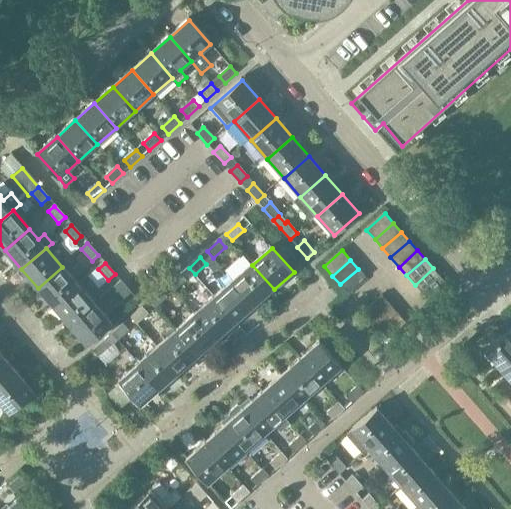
[(252,265),(234,281),(255,306),(274,289),(252,265)]
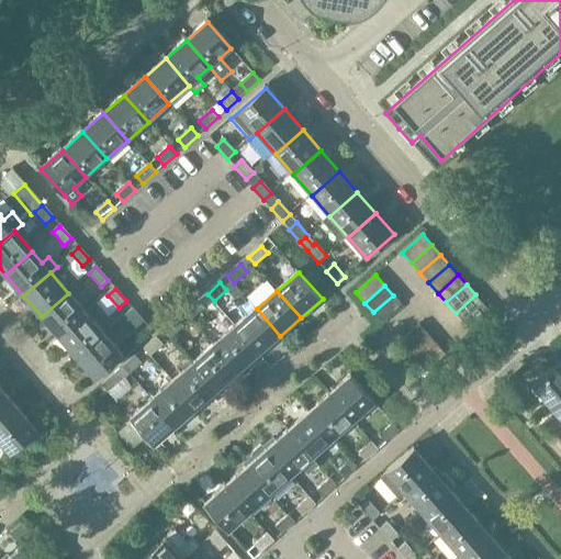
[(42,316),(59,337),(87,314),(68,293),(42,316)]
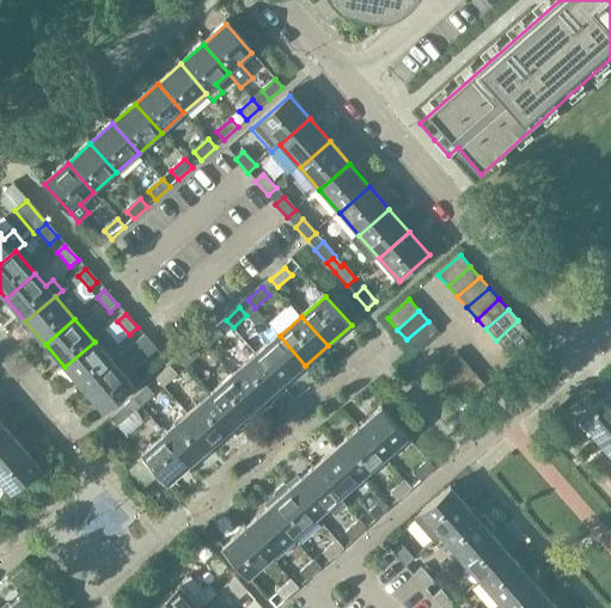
[(496,341),(505,351),(527,331),(518,320),(496,341)]
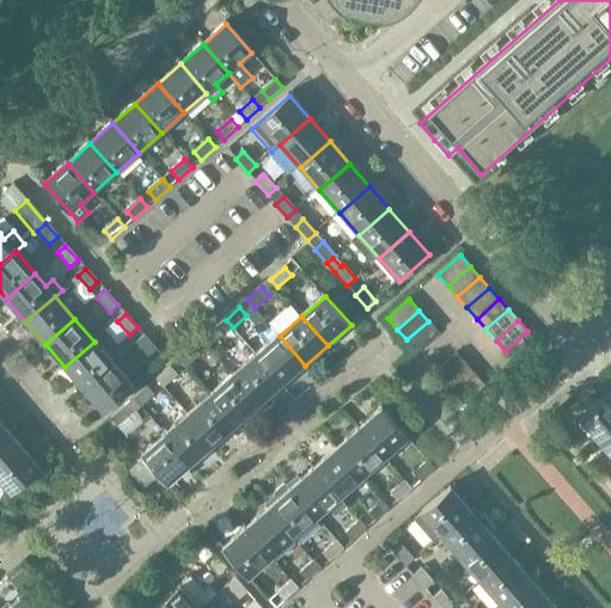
[(428,321),(407,339),(416,350),(437,331),(428,321)]
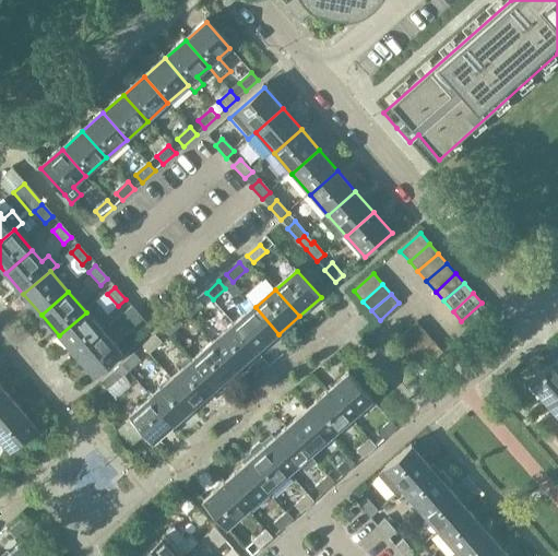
[(198,299),(185,311),(191,318),(204,307),(198,299)]
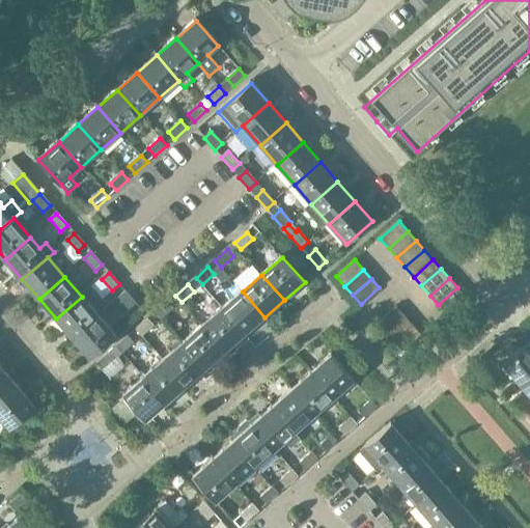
[(457,287),(438,305),(446,313),(466,297),(457,287)]
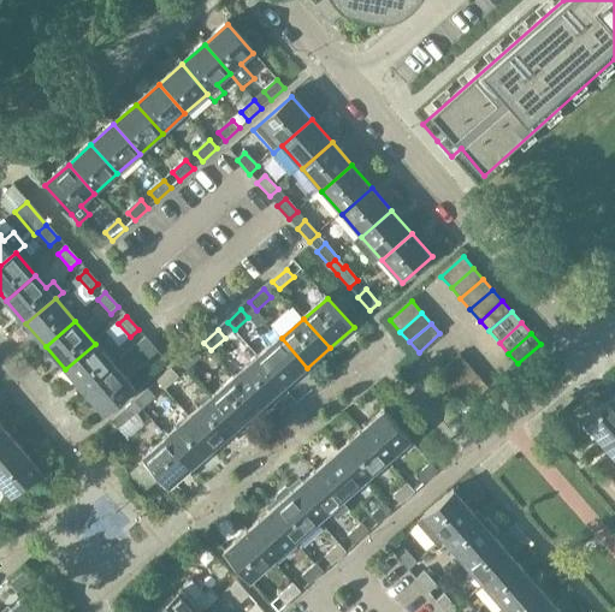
[(282,338),(259,358),(285,388),(307,368),(282,338)]
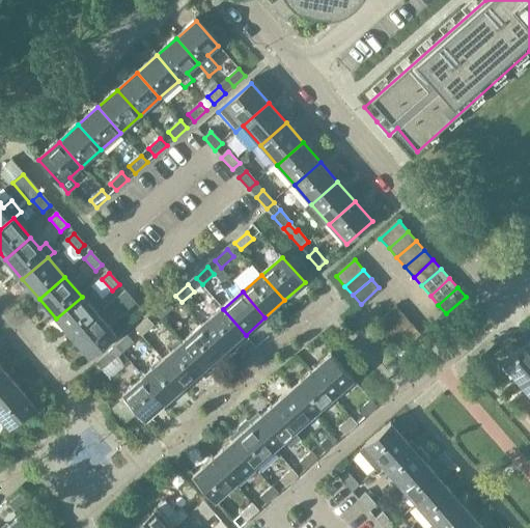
[(136,304),(126,293),(118,298),(130,310),(136,304)]
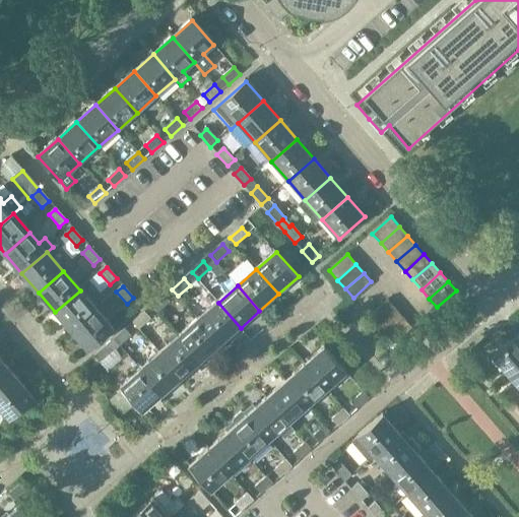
[(55,312),(72,331),(98,310),(80,291),(55,312)]
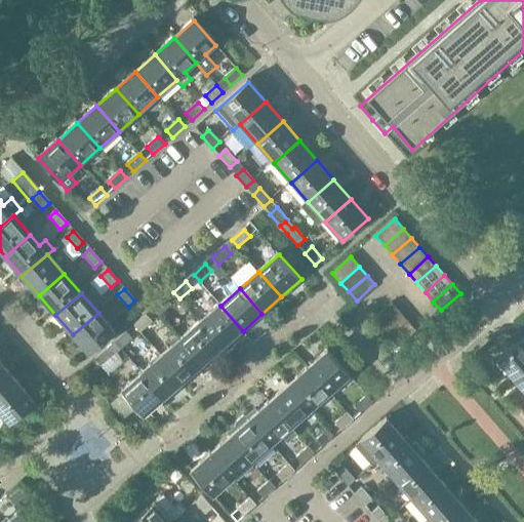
[(166,298),(155,309),(160,316),(172,305),(166,298)]
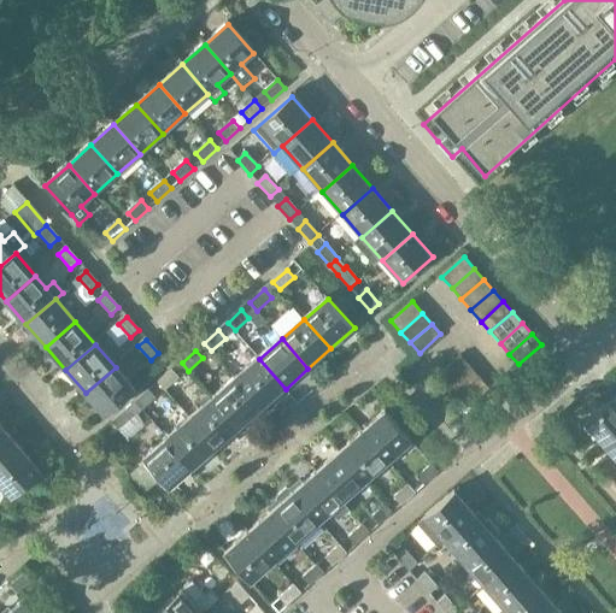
[(439,376),(449,387),(470,369),(461,357),(439,376)]
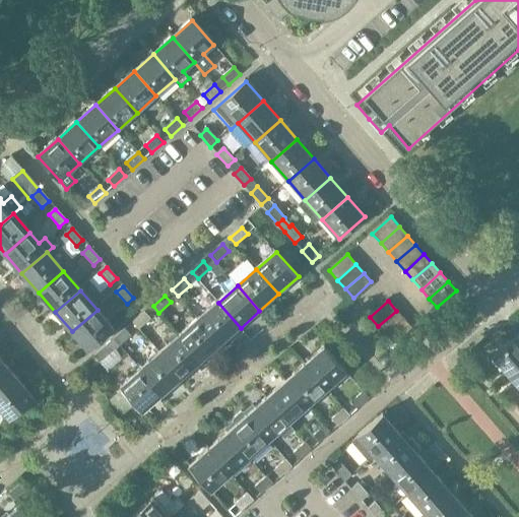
[(218,303),(199,320),(221,345),(241,328),(218,303)]
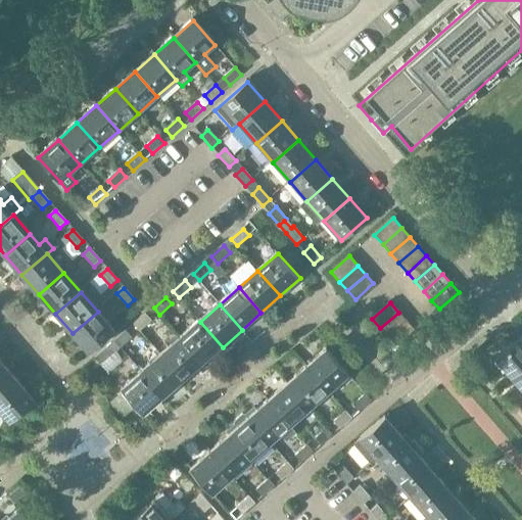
[(98,312),(73,333),(90,352),(114,331),(98,312)]
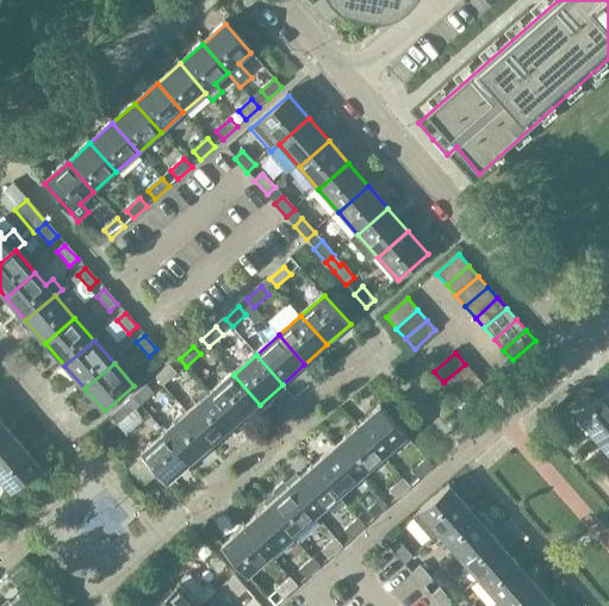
[(443,382),(454,394),(474,375),(465,364),(443,382)]
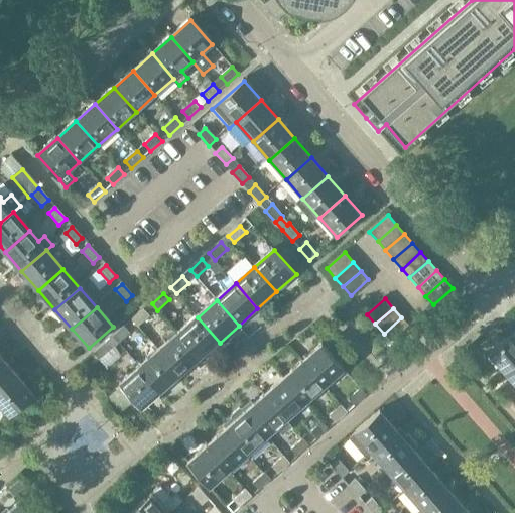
[(144,310),(133,321),(139,328),(150,316),(144,310)]
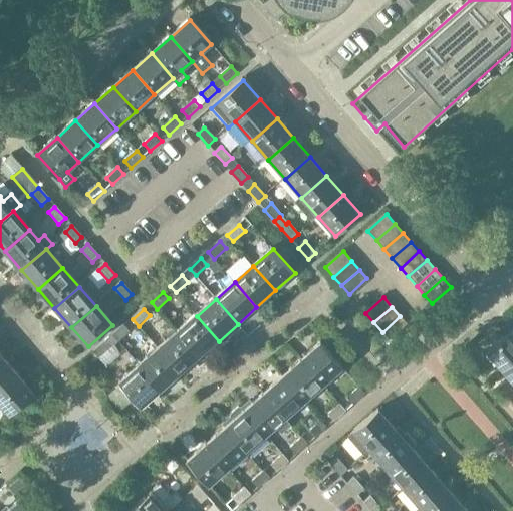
[(197,316),(178,333),(200,357),(219,341),(197,316)]
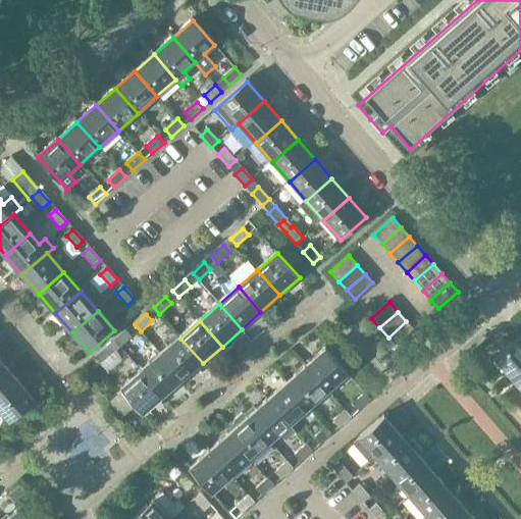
[(406,321),(388,338),(396,346),(414,330),(406,321)]
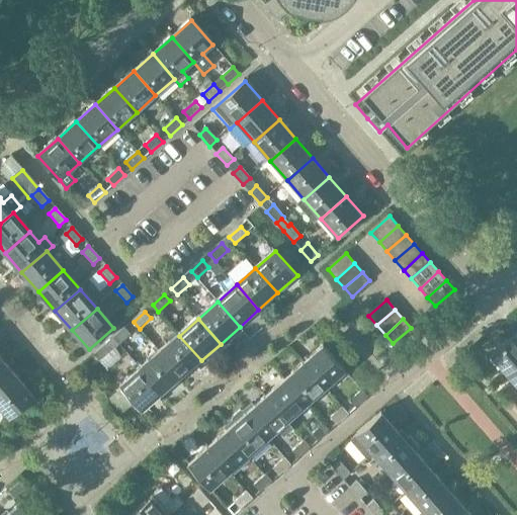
[(125,329),(114,339),(120,345),(132,335),(125,329)]
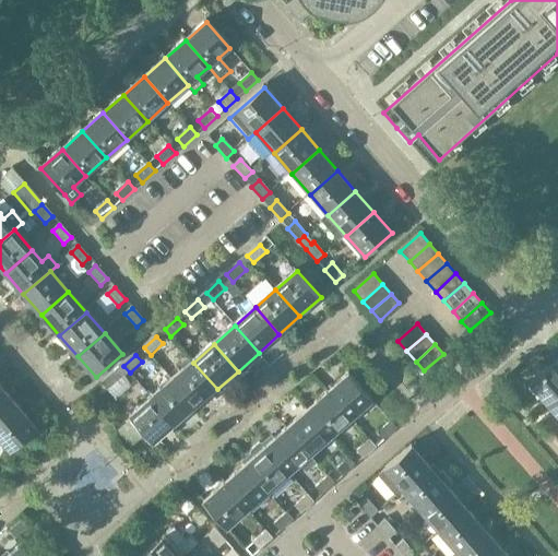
[(531,385),(549,405),(557,397),(557,364),(556,362),(531,385)]
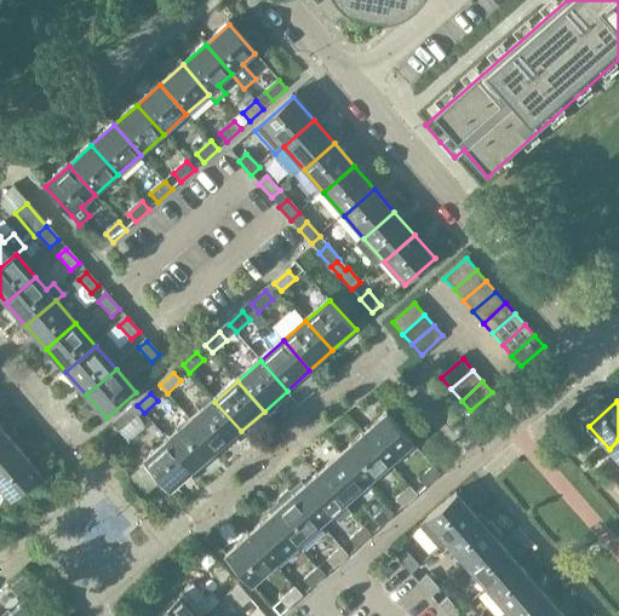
[(215,402),(191,421),(218,452),(241,431),(215,402)]
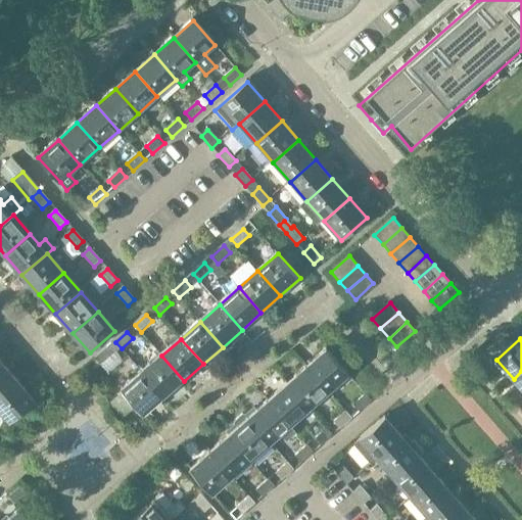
[(107,348),(95,360),(101,367),(113,356),(107,348)]
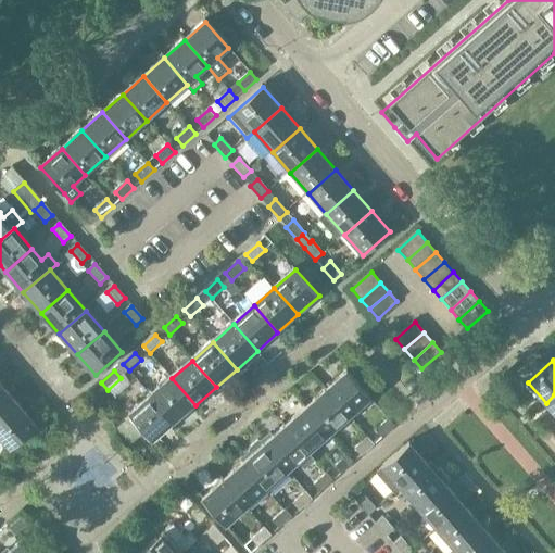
[(348,372),(326,390),(350,416),(370,398),(348,372)]
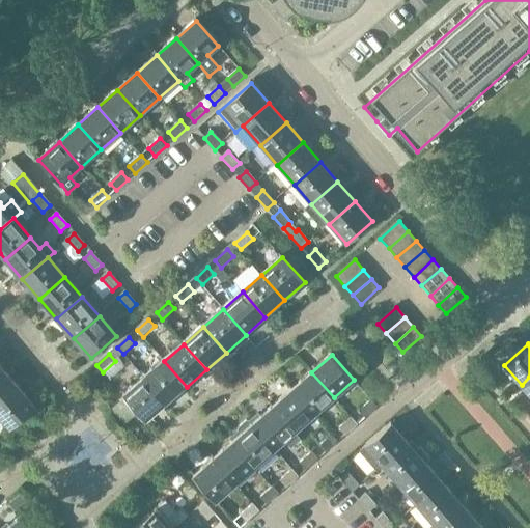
[(164,361),(144,379),(167,405),(187,387),(164,361)]
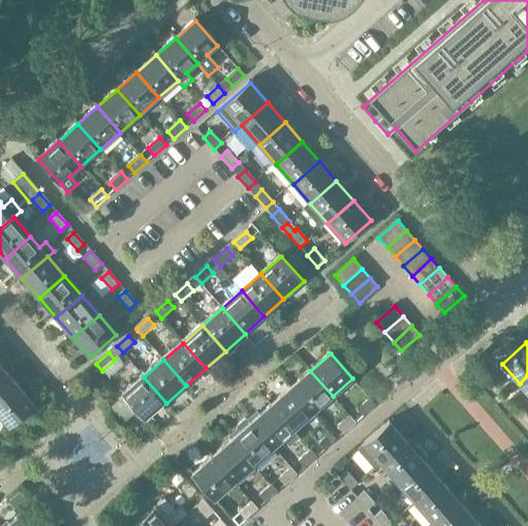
[(0,368),(0,402),(18,388),(1,368),(0,368)]
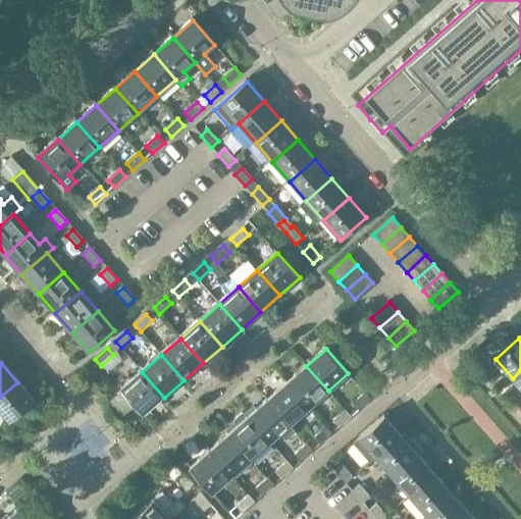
[(306,366),(288,383),(309,408),(328,391),(306,366)]
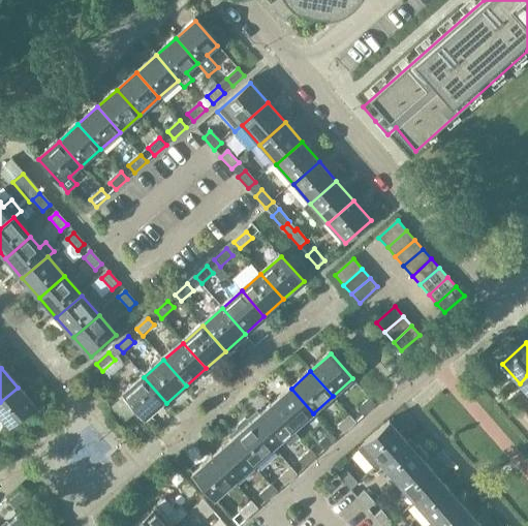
[(166,403),(144,377),(124,396),(146,421),(166,403)]
